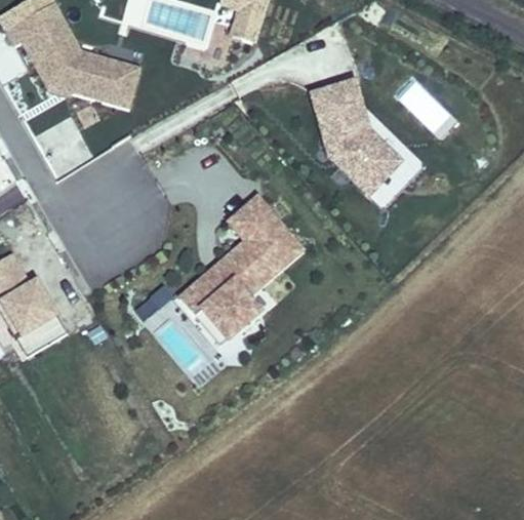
[(49,94),(130,111),(144,68),(83,50),(56,0),(24,0),(0,13),(0,23),(12,46),(19,42),(49,94)]
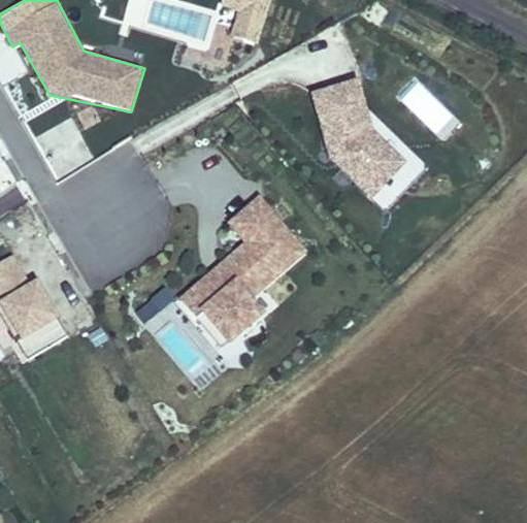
[(222,0),(220,5),(237,10),(230,36),(258,45),(272,0),(222,0)]
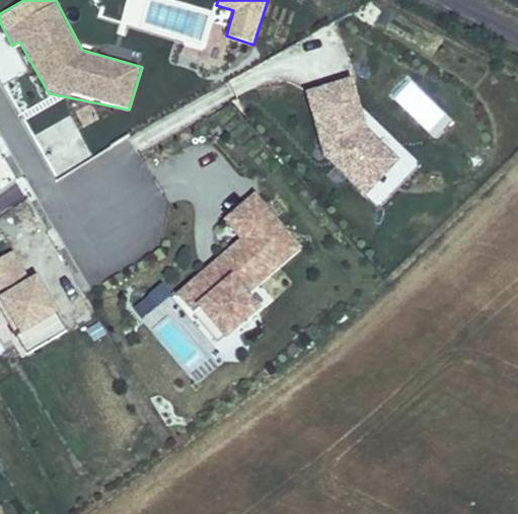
[(324,158),(364,196),(399,160),(368,131),(354,79),(305,91),(324,158)]
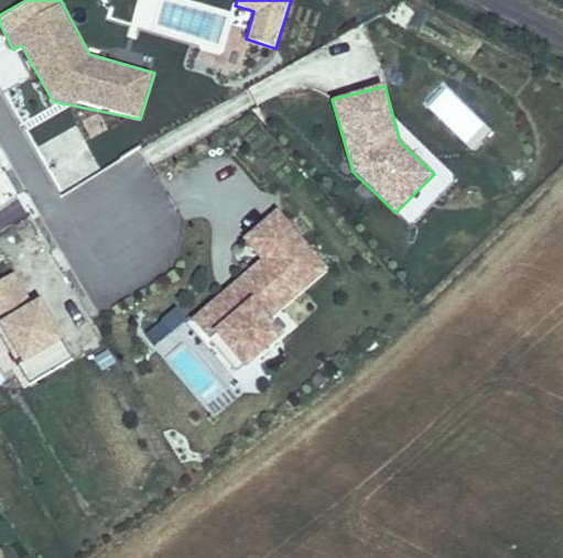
[(275,209),(242,234),(261,256),(188,318),(240,374),(287,334),(258,302),(264,295),(279,310),(331,269),(275,209)]
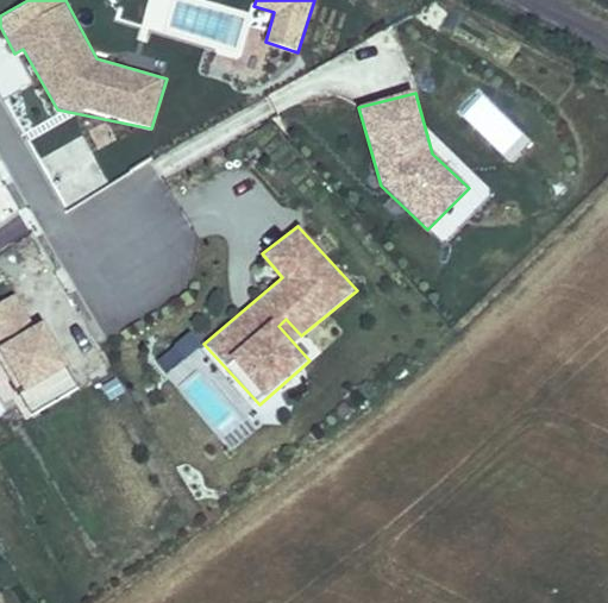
[(0,300),(0,357),(35,413),(81,384),(43,322),(36,327),(17,290),(0,300)]
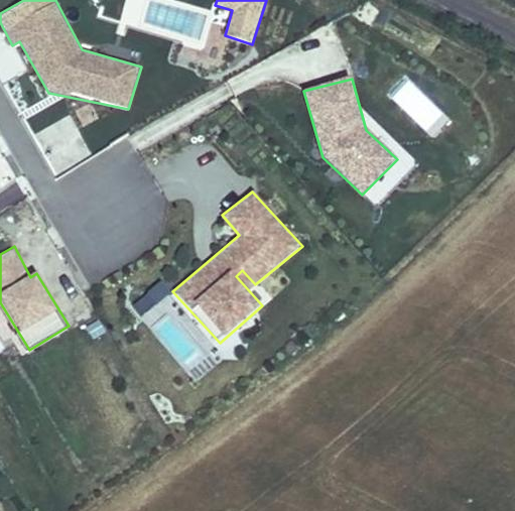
[(131,297),(140,313),(173,294),(164,278),(131,297)]
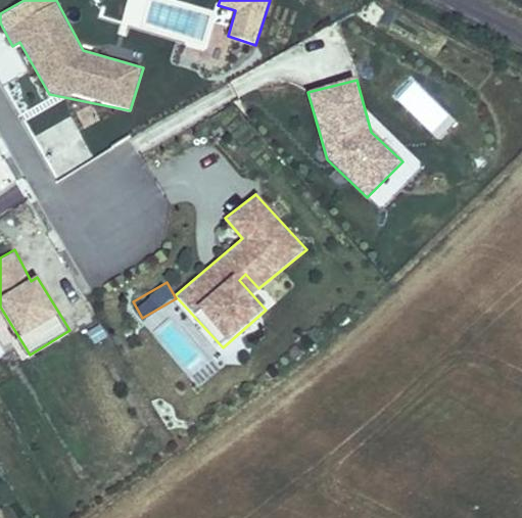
[(107,335),(100,323),(88,330),(96,341),(107,335)]
